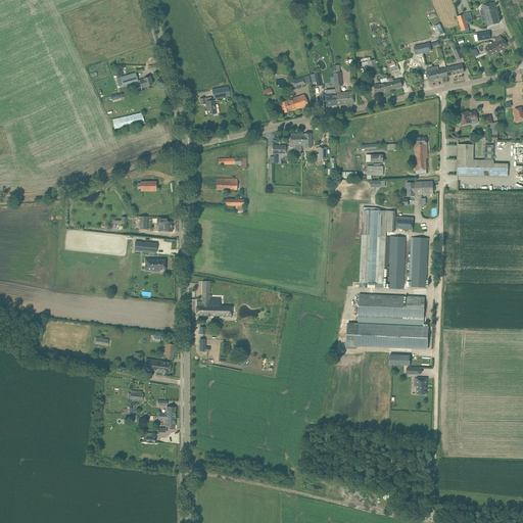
[(480,11),(481,16),(496,12),(495,9),(496,9),(494,2),(489,4),(482,5),(483,9),(480,10),(480,11)]
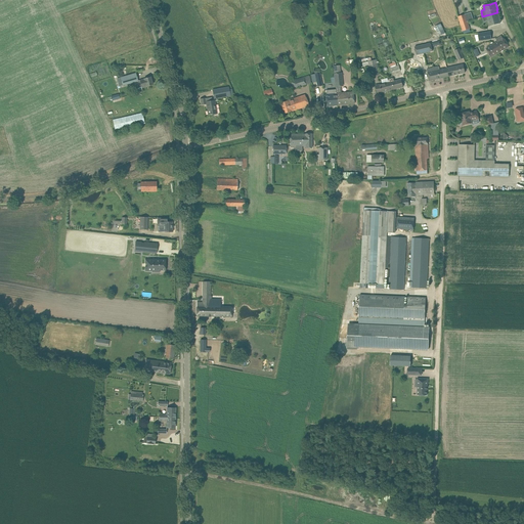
[(465,14),(457,16),(460,23),(473,18),(471,12),(465,14)]
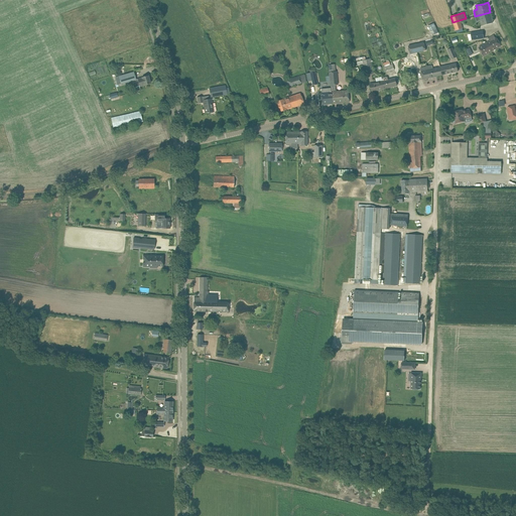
[(482,26),(488,24),(493,22),(490,12),(475,16),(479,15),(482,26)]
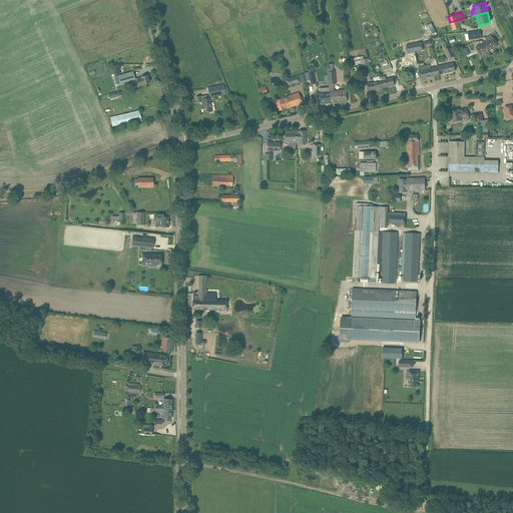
[(460,28),(458,23),(461,22),(460,20),(463,19),(463,18),(450,22),(453,30),(460,28)]
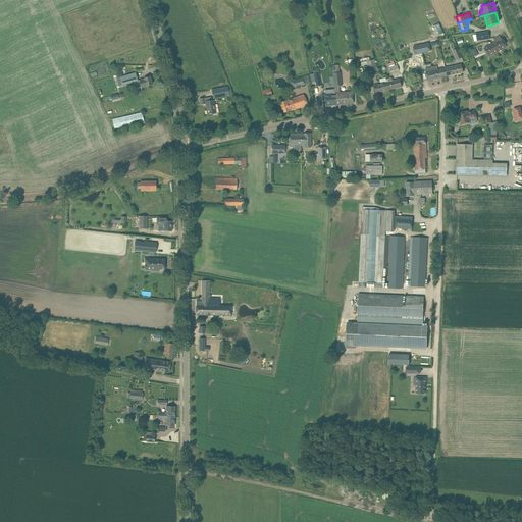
[(437,36),(444,33),(439,23),(433,27),(437,36)]
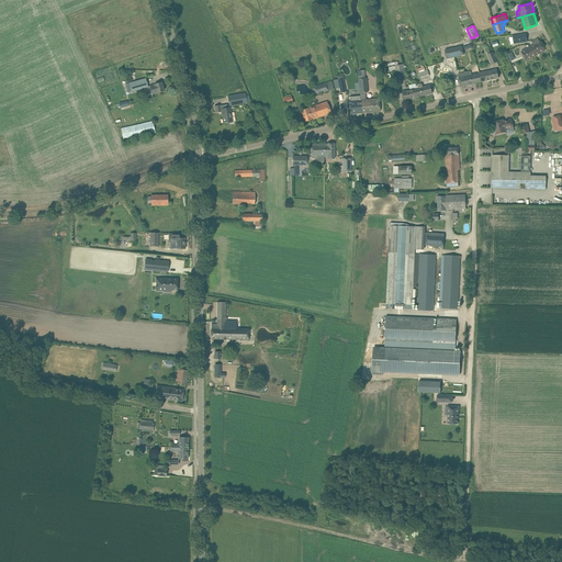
[(514,44),(527,42),(526,34),(513,36),(514,44)]
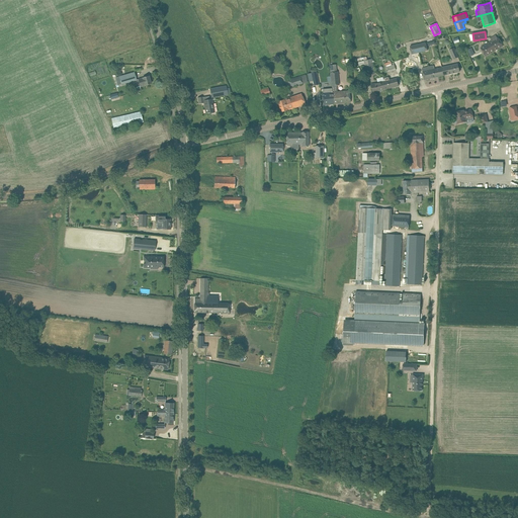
[(496,35),(492,38),(490,38),(492,41),(481,48),(486,57),(503,46),(498,37),(497,38),(496,35)]
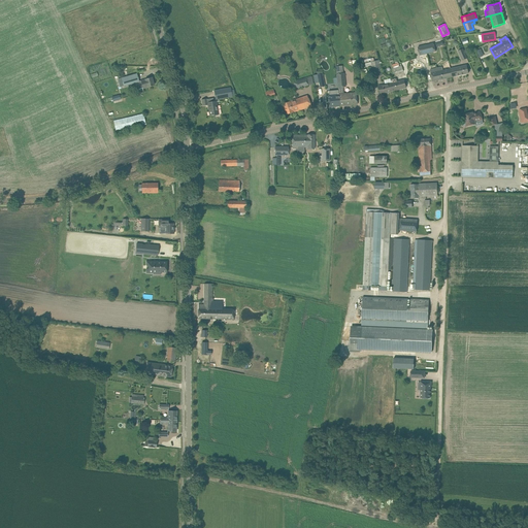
[(436,52),(434,43),(418,47),(418,48),(419,54),(420,56),(436,52)]
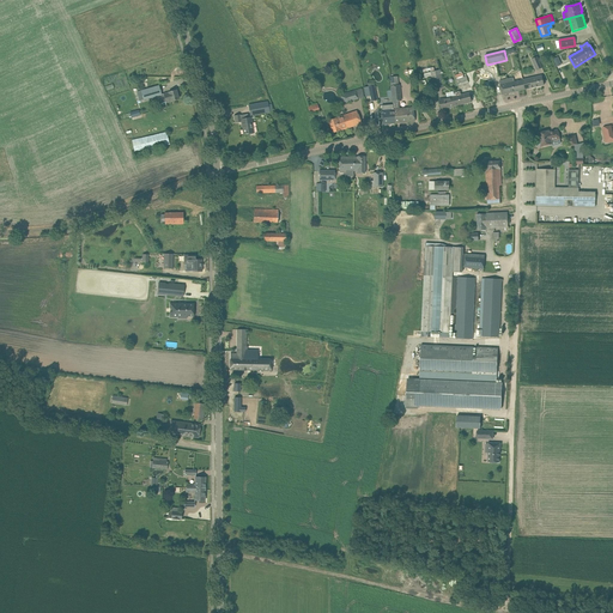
[(542,68),(538,58),(532,59),(536,70),(542,68)]
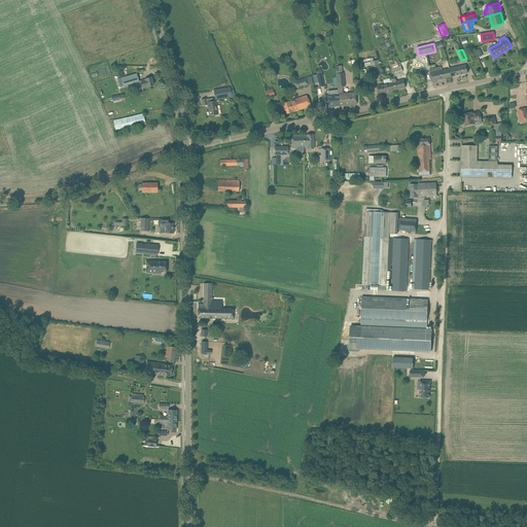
[(371,62),(372,66),(374,76),(381,74),(379,60),(374,61),(371,62)]
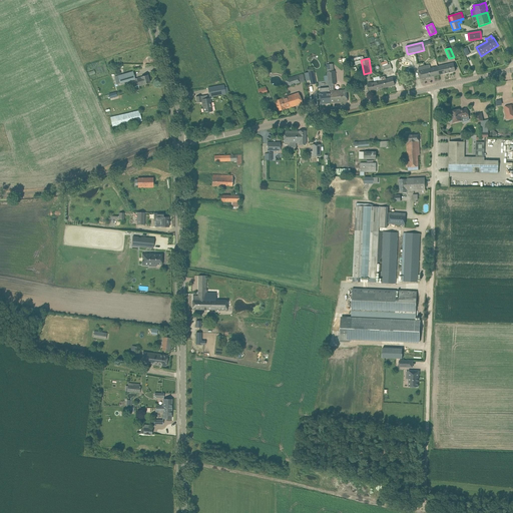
[(384,72),(392,69),(391,64),(388,64),(387,61),(381,63),(384,72)]
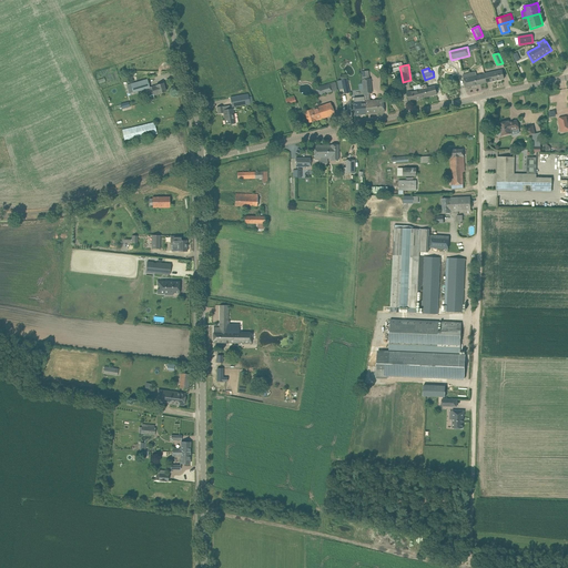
[(467,73),(463,74),(464,82),(466,88),(504,79),(501,70),(485,73),(484,73),(468,78),(467,73)]
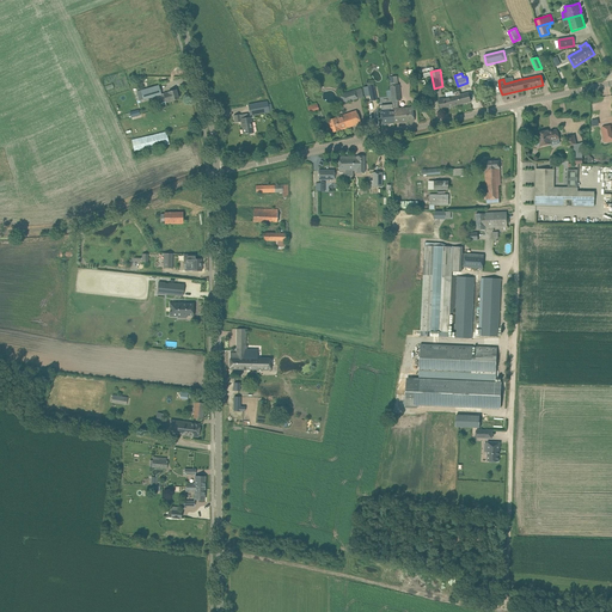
[(158,85),(141,91),(142,96),(144,99),(161,95),(158,85)]
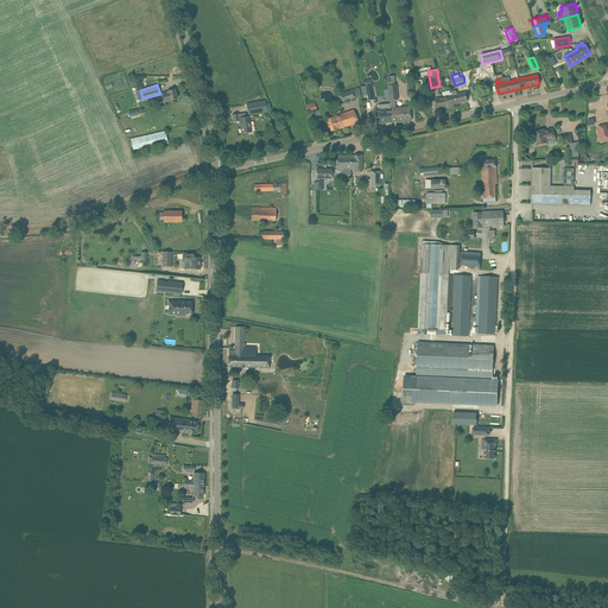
[(398,100),(397,84),(387,86),(388,101),(398,100)]
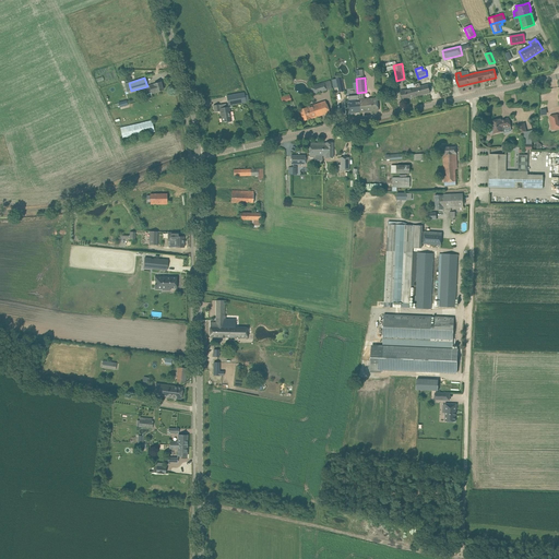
[(153,93),(157,92),(163,91),(161,82),(154,84),(150,85),(153,93)]
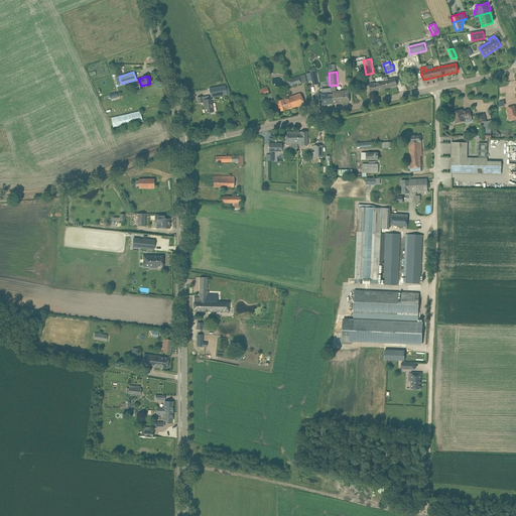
[(299,77),(289,79),(291,87),(301,84),(299,77)]
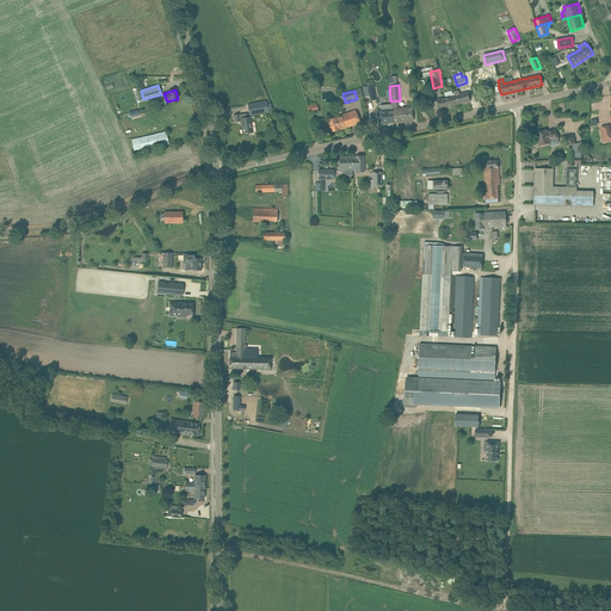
[(470,102),(469,96),(468,92),(460,94),(458,91),(452,93),(452,96),(455,105),(470,102)]
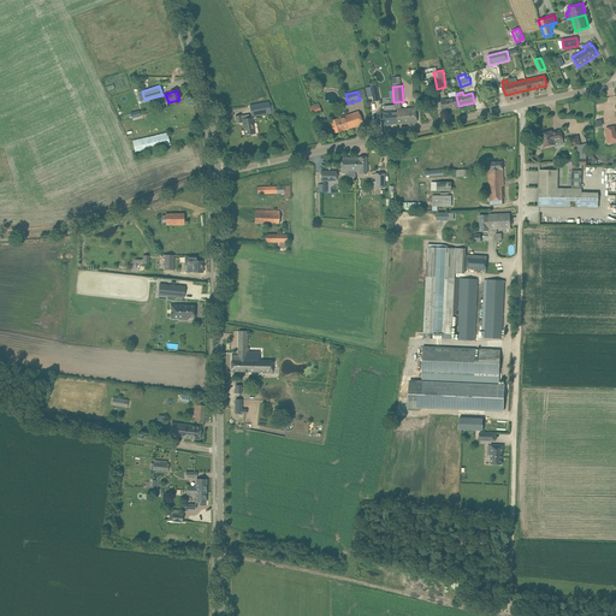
[(458,106),(456,96),(442,100),(444,110),(458,106)]
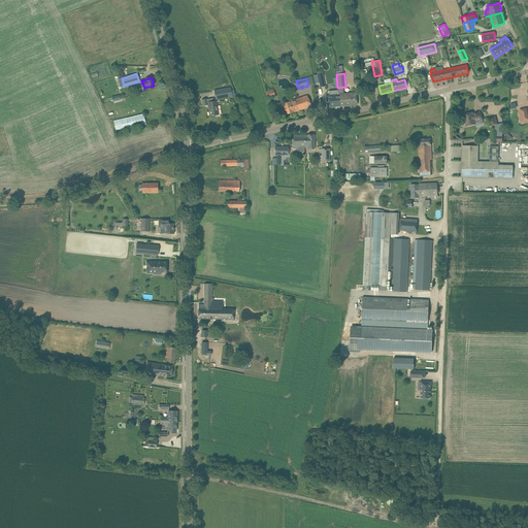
[(230,87),(213,90),(216,99),(231,96),(230,87)]
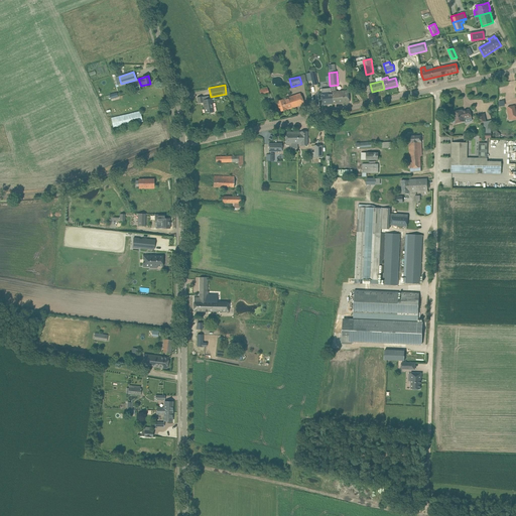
[(331,92),(321,93),(323,105),(333,104),(349,102),(349,97),(348,91),(336,92),(335,85),(331,86),(332,92),(331,92)]
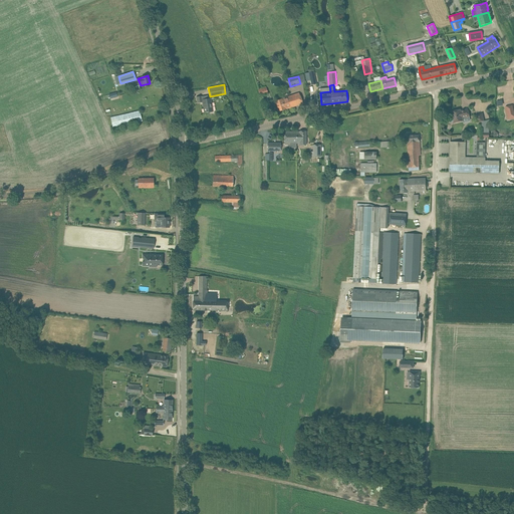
[(275,100),(279,111),(303,103),(299,93),(275,100)]
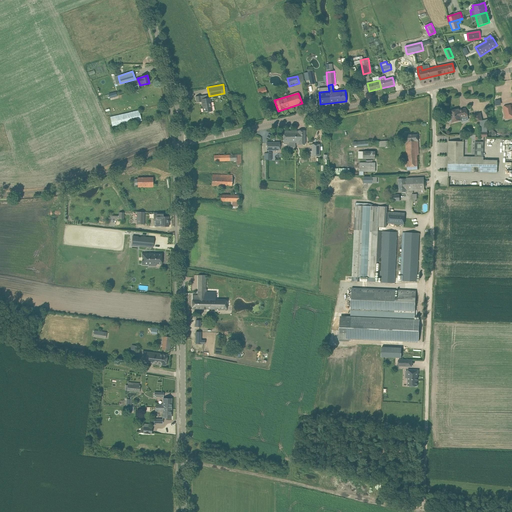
[(212,110),(211,105),(209,98),(207,98),(206,95),(200,96),(195,97),(196,103),(198,102),(197,102),(202,101),(203,107),(203,108),(204,112),(206,111),(206,112),(207,112),(207,111),(212,110)]
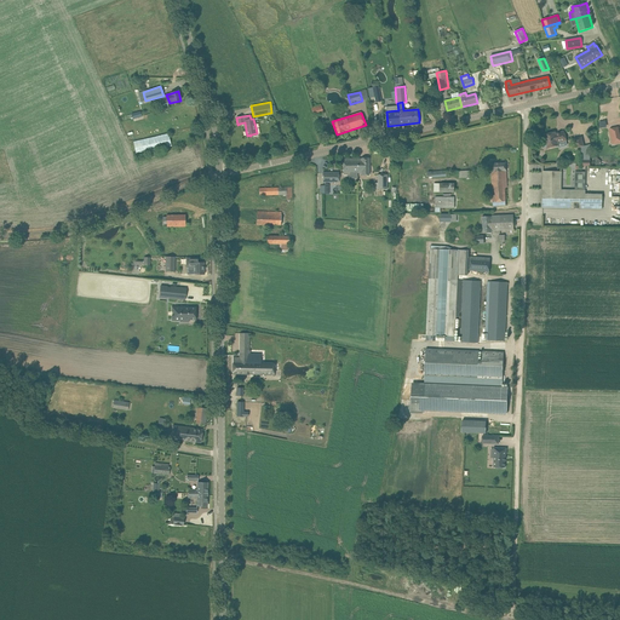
[(567,141),(566,137),(564,131),(558,133),(556,135),(555,132),(544,136),(545,143),(544,143),(543,144),(543,145),(543,147),(543,148),(544,148),(546,148),(547,148),(558,145),(557,143),(567,141)]
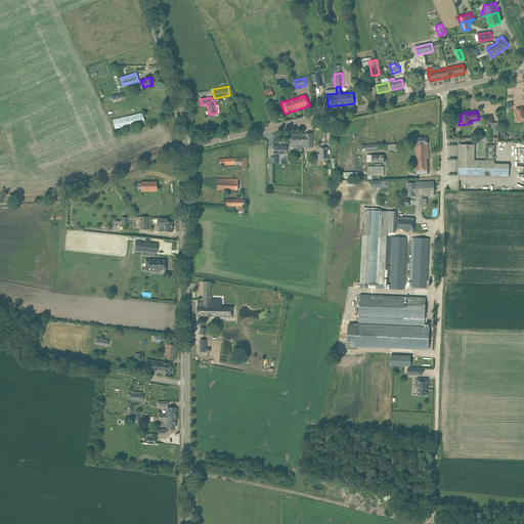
[(119,119),(113,120),(115,130),(122,128),(144,123),(142,114),(119,119)]
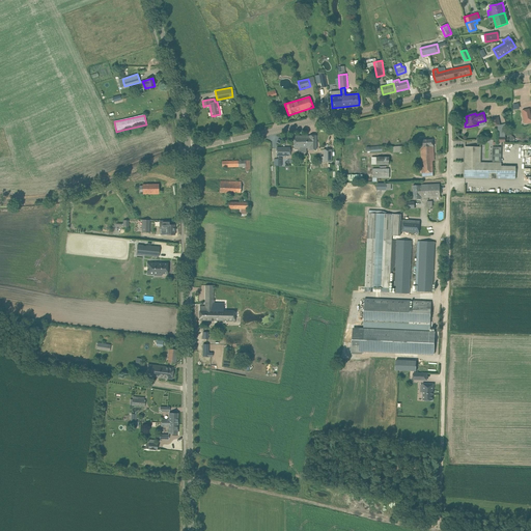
[(498,117),(492,118),(494,127),(498,126),(498,130),(500,132),(500,142),(505,142),(506,123),(500,124),(498,117)]
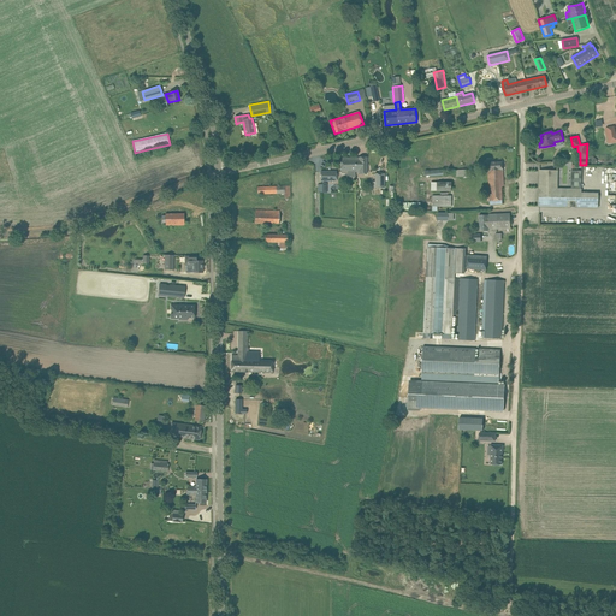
[(355,158),(355,172),(359,172),(359,175),(367,175),(367,163),(367,157),(359,158),(355,158)]
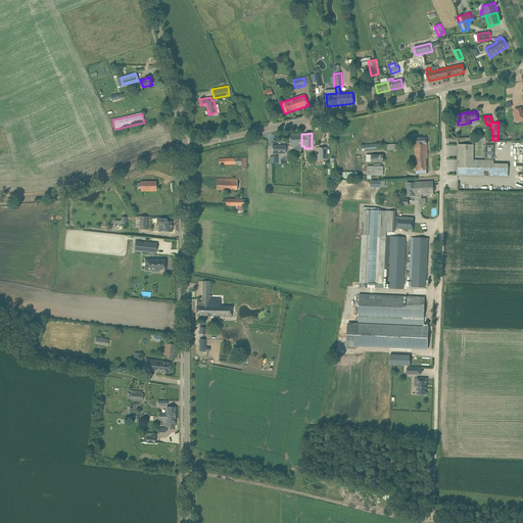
[(290,134),(290,139),(290,146),(301,146),(301,134),(290,134)]
